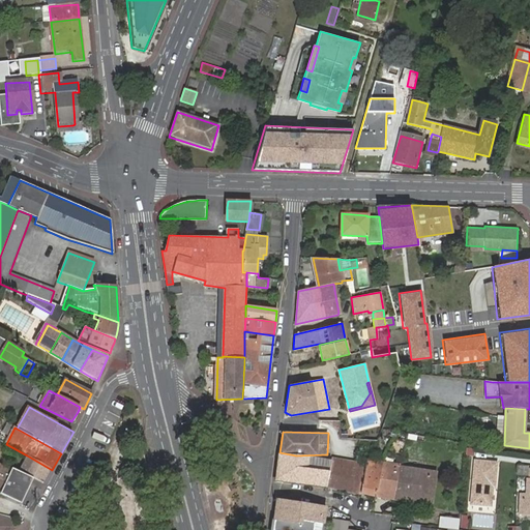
[(0,440),(0,464),(12,470),(1,495),(7,498),(15,484),(28,491),(34,479),(45,486),(52,470),(27,455),(6,444),(0,440)]
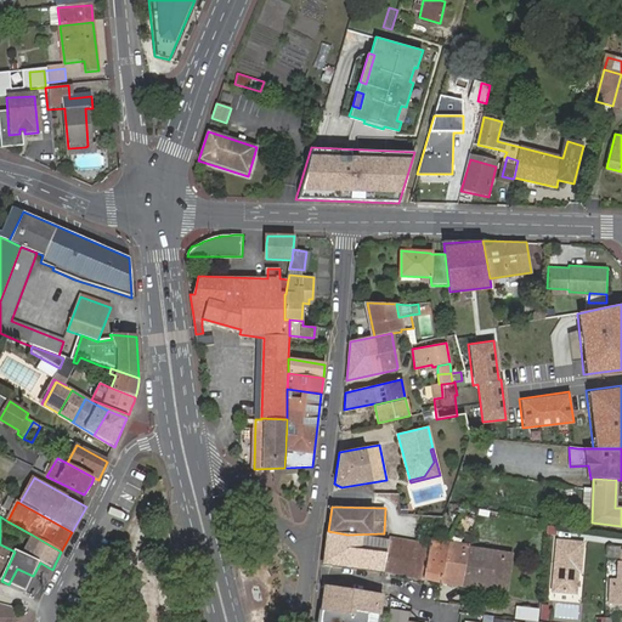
[(168,527),(154,531),(159,549),(171,547),(168,527)]
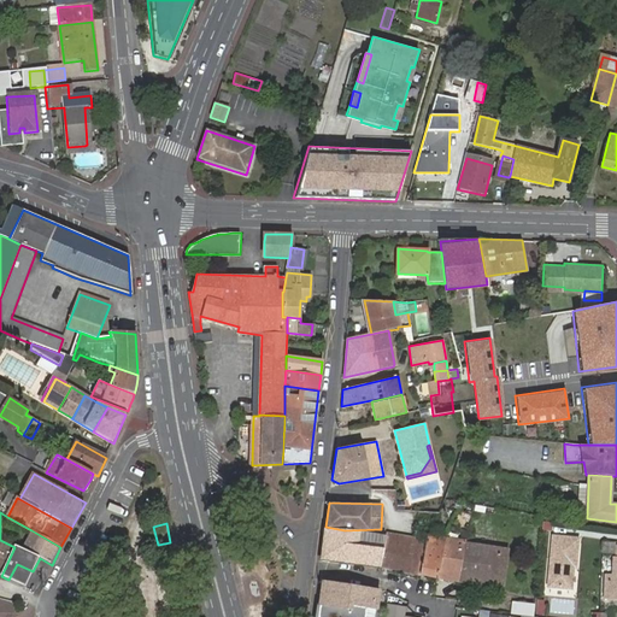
[(158,545),(153,527),(148,528),(152,547),(158,545)]
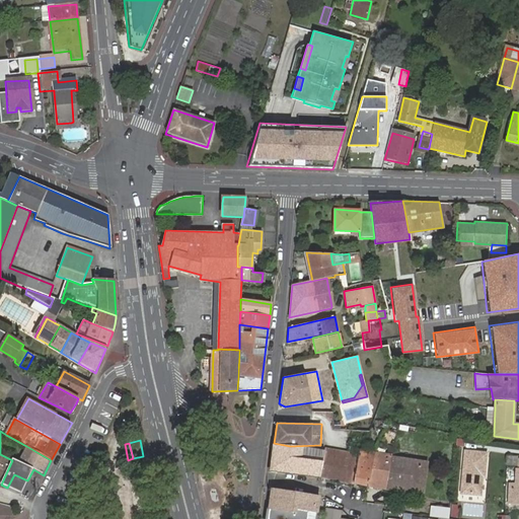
[(271,468),(320,475),(323,450),(290,446),(274,443),(271,468)]
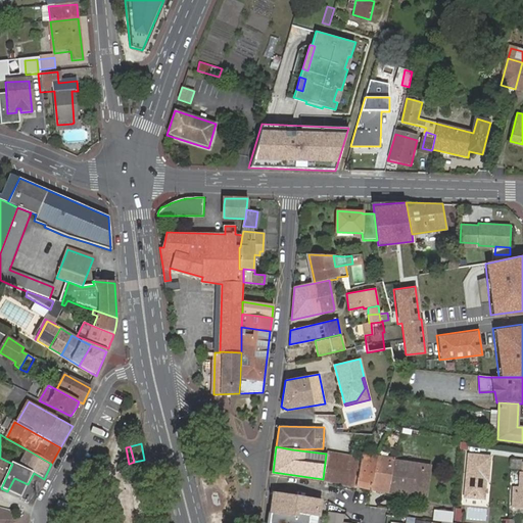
[(376,455),(363,453),(362,455),(362,457),(327,452),(326,454),(323,479),(370,489),(376,455)]
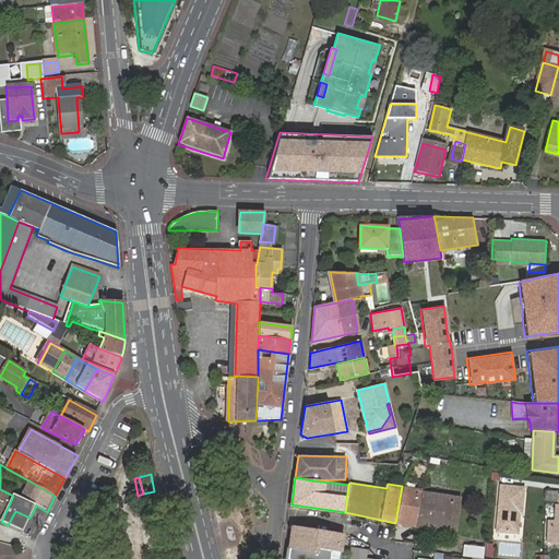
[(522,513),(524,487),(501,485),(497,531),(518,532),(520,513),(522,513)]
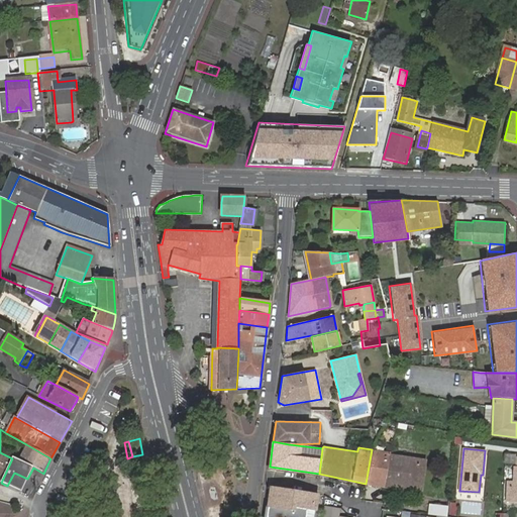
[(391,452),(372,449),(366,484),(385,487),(390,455),(391,452)]
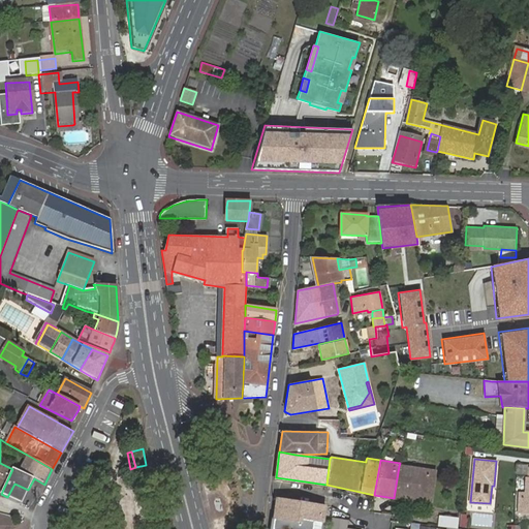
[(0,463),(0,493),(1,494),(12,469),(0,463)]
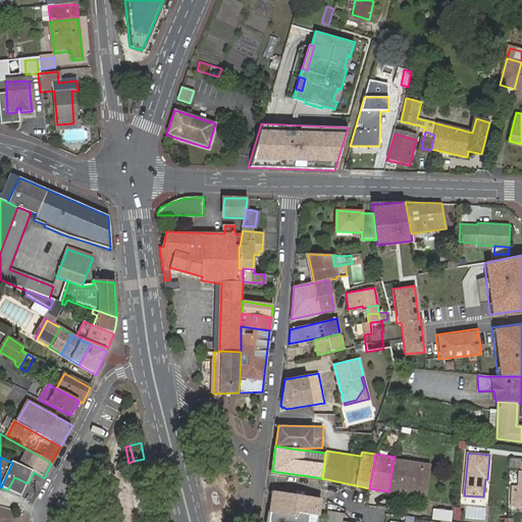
[(394,460),(388,491),(425,498),(429,466),(394,460)]
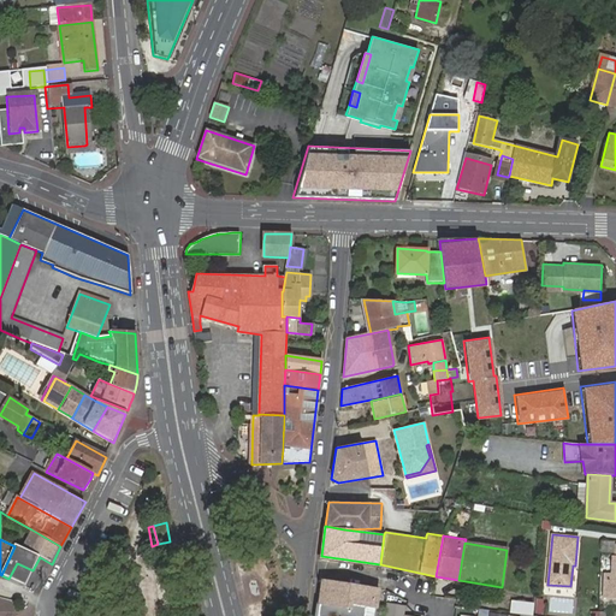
[(615,557),(615,558),(614,558),(614,581),(605,581),(605,597),(611,598),(611,599),(615,599),(615,557)]
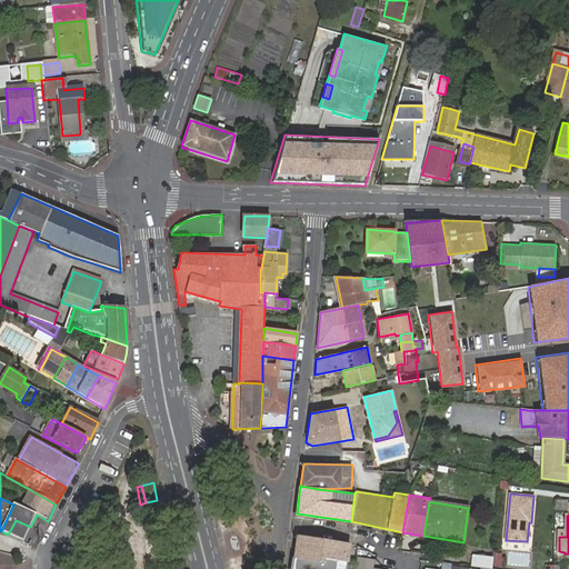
[(16,520),(8,535),(22,540),(30,527),(16,520)]
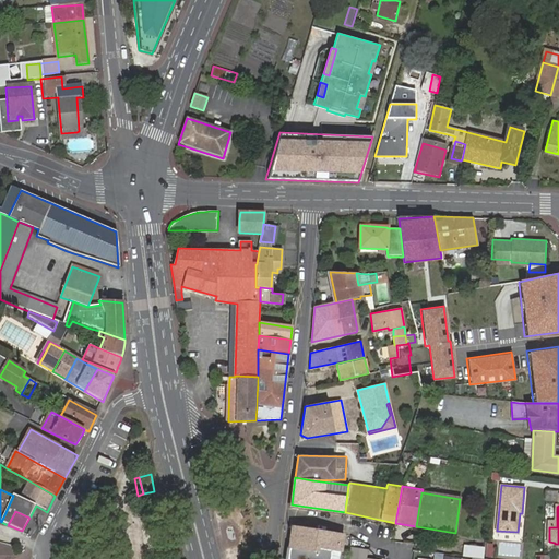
[(341,551),(343,534),(292,526),(288,547),(318,551),(319,548),(331,550),(341,551)]
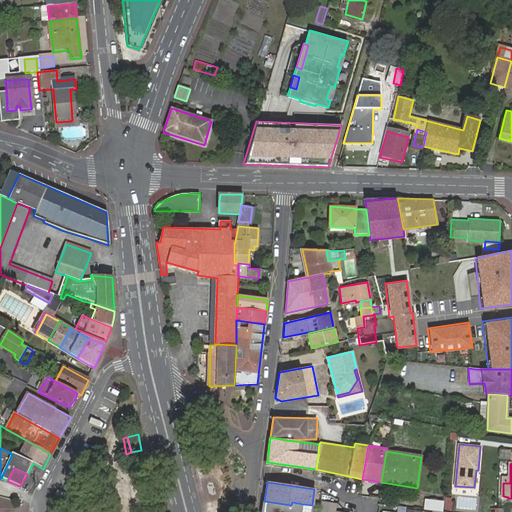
[(424,510),(439,511),(442,511),(444,501),(426,499),(424,510)]
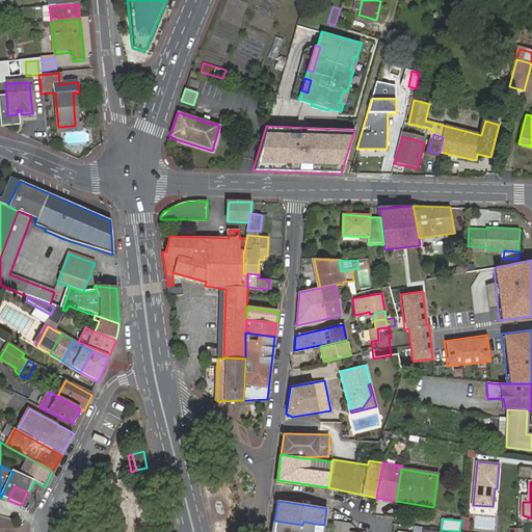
[(313,531),(315,524),(303,522),(302,525),(274,521),(272,531),(313,531)]
